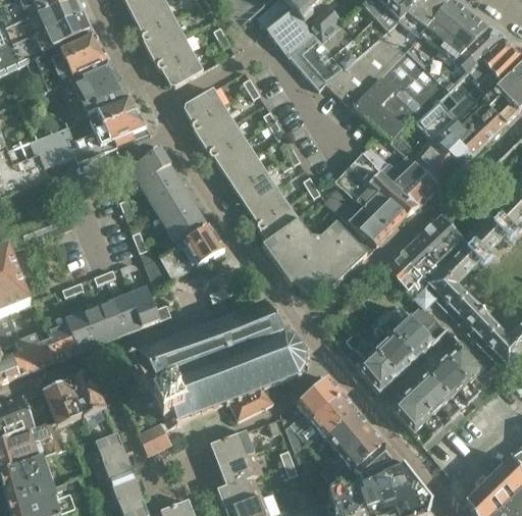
[(0,0),(0,8),(19,1),(20,0),(0,0)]
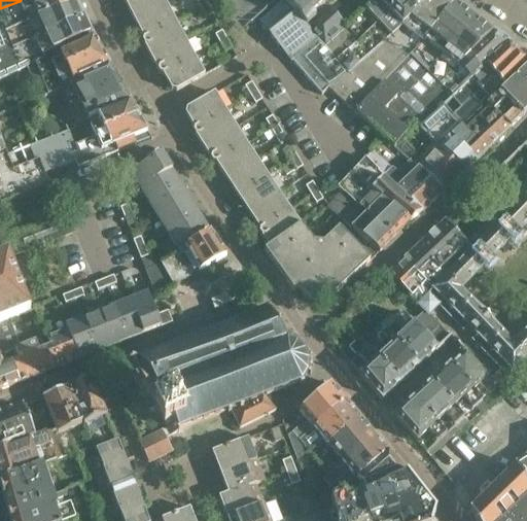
[(24,9),(34,4),(38,13),(74,0),(21,0),(20,1),(24,9)]
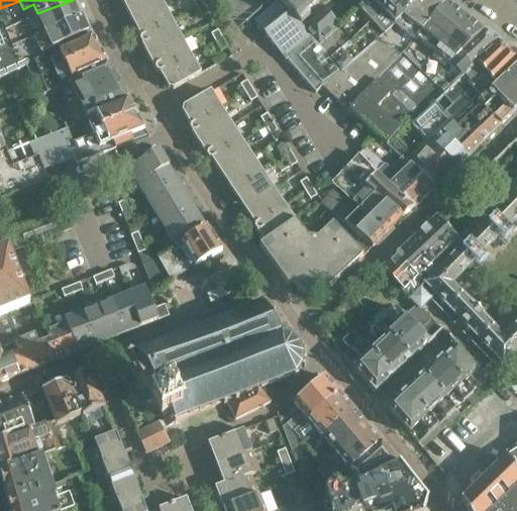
[(73,0),(37,13),(26,17),(35,36),(45,31),(83,15),(76,0),(73,0)]
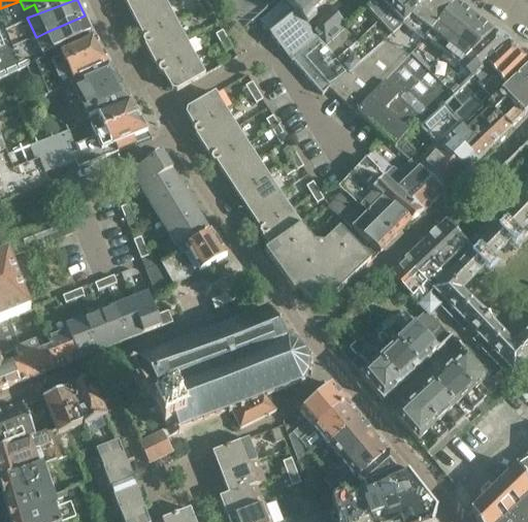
[(127,0),(135,15),(164,0),(127,0)]
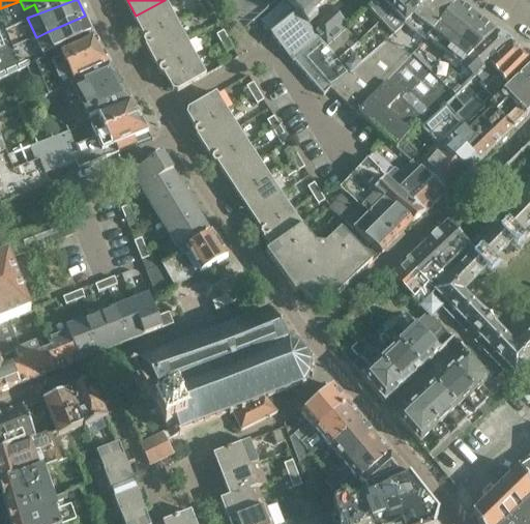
[(165,0),(136,16),(144,33),(178,17),(170,0),(165,0)]
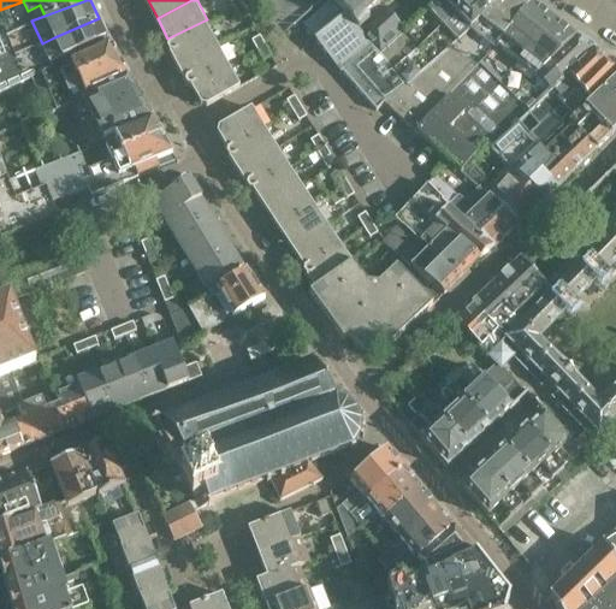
[(243,0),(235,5),(241,15),(248,10),(243,0)]
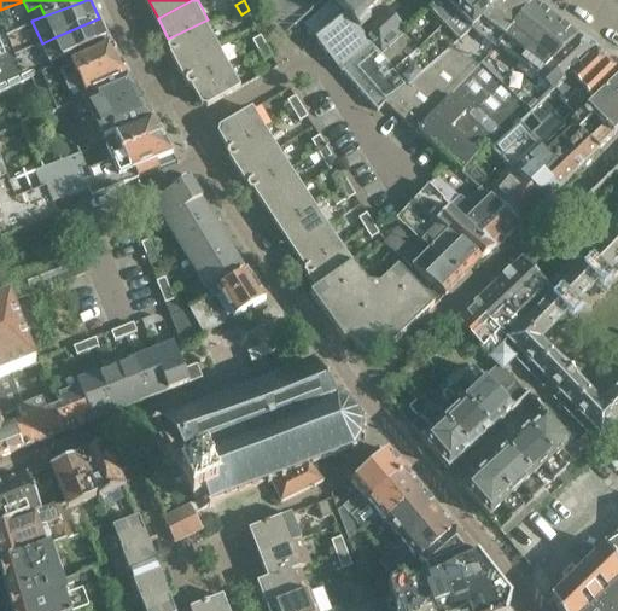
[(325,0),(303,18),(315,34),(345,10),(337,0),(325,0)]
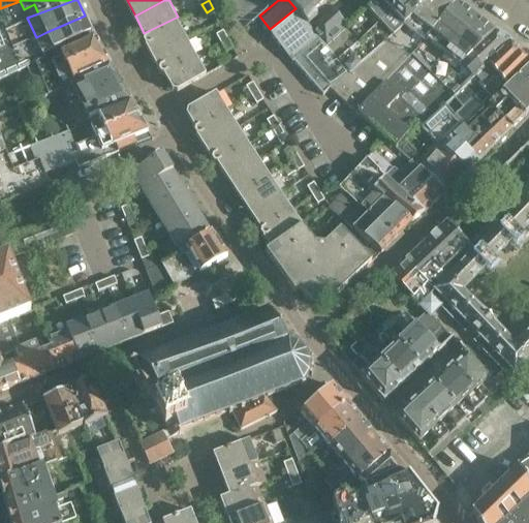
[(288,0),(296,8),(308,21),(316,12),(313,8),(322,0),(288,0)]
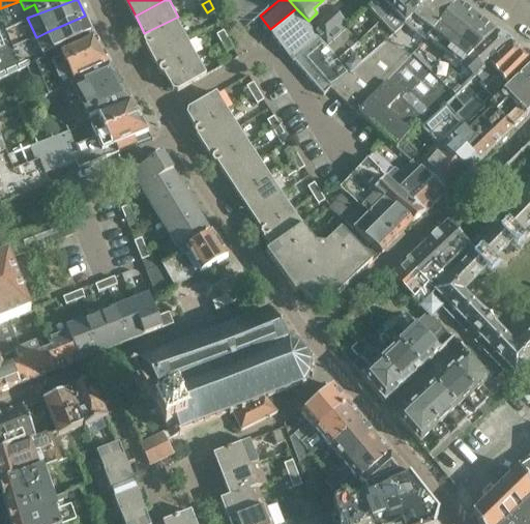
[(429,0),(413,15),(393,32),(361,59),(350,69),(345,62),(327,41),(321,35),(294,56),(323,90),(330,84),(357,108),(433,30),(457,0),(429,0)]
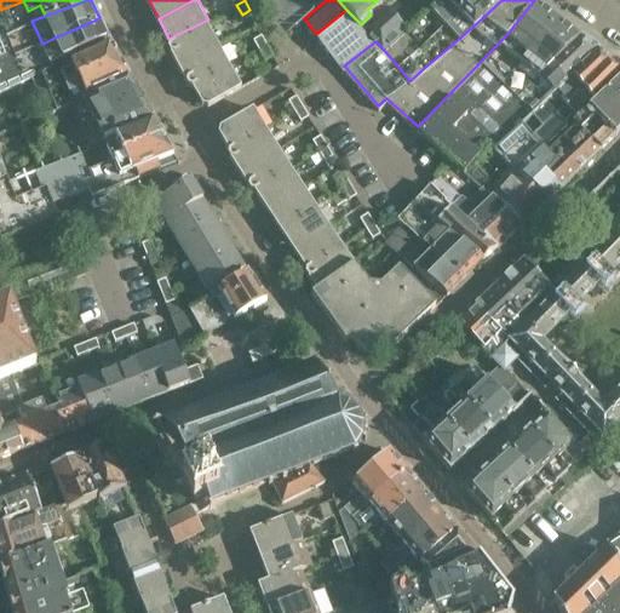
[(580,33),(537,0),(534,0),(506,35),(418,126),(464,167),(488,139),(494,145),(521,121),(550,95),(533,75),(547,62),(580,33)]
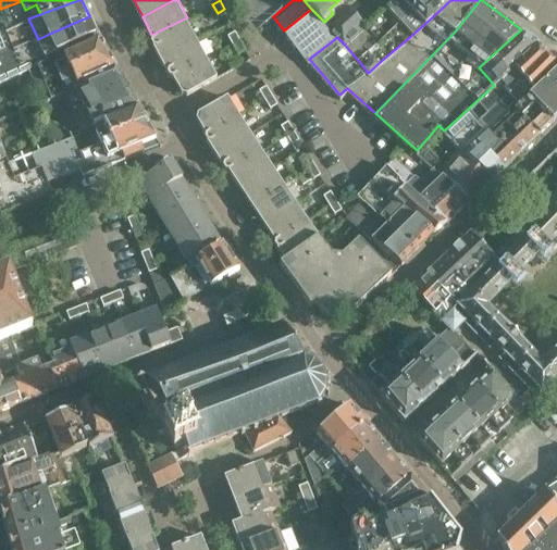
[(391,0),(386,4),(386,5),(393,12),(413,34),(434,15),(450,0),(391,0)]
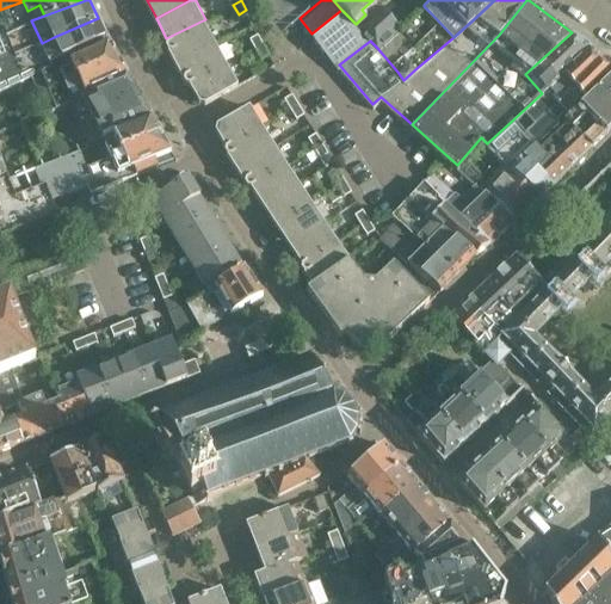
[(365,14),(356,24),(370,41),(377,48),(401,26),(378,2),(365,14)]
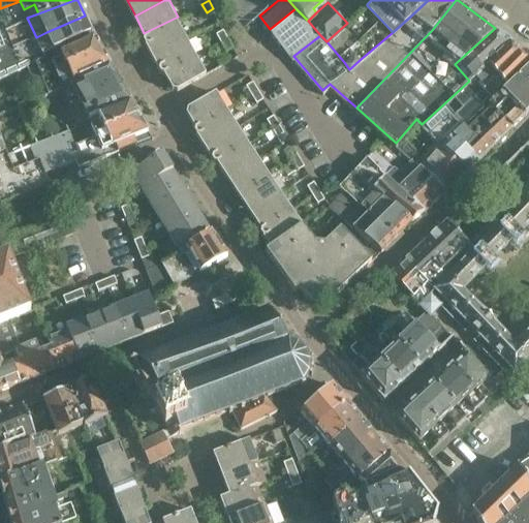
[(296,8),(270,29),(269,29),(291,57),(293,56),(320,35),(308,21),(296,8)]
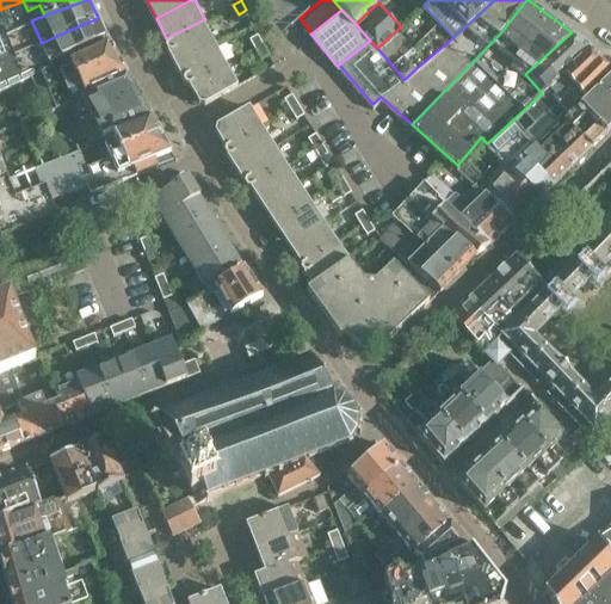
[(98,18),(54,37),(42,43),(49,60),(61,54),(105,34),(98,18)]
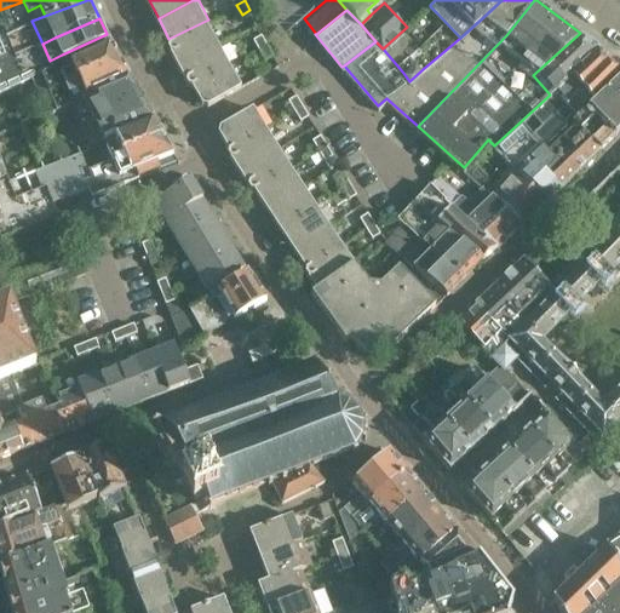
[(208,19),(168,39),(167,43),(178,62),(219,40),(208,19)]
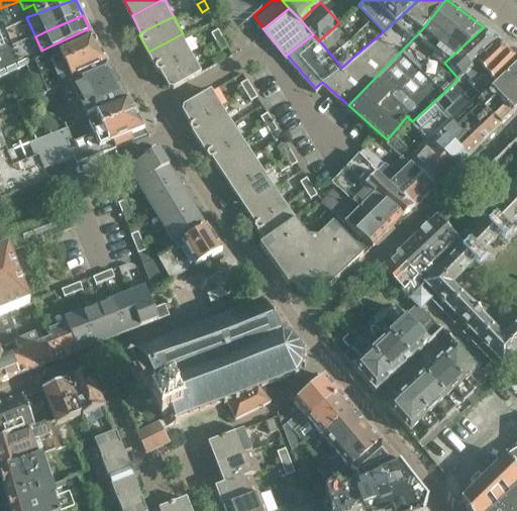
[(0,43),(10,40),(2,20),(0,20),(0,43)]
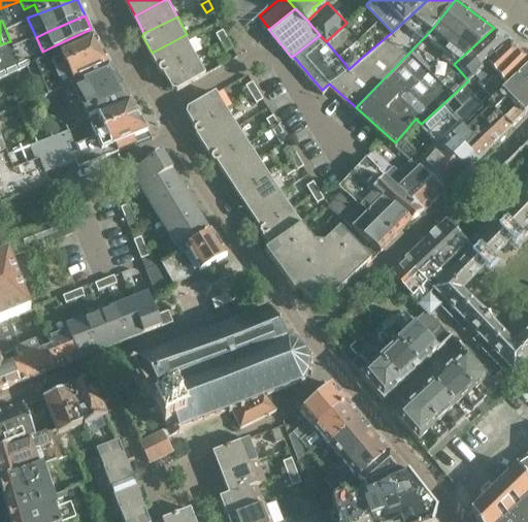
[(223,26),(216,29),(221,38),(227,34),(223,26)]
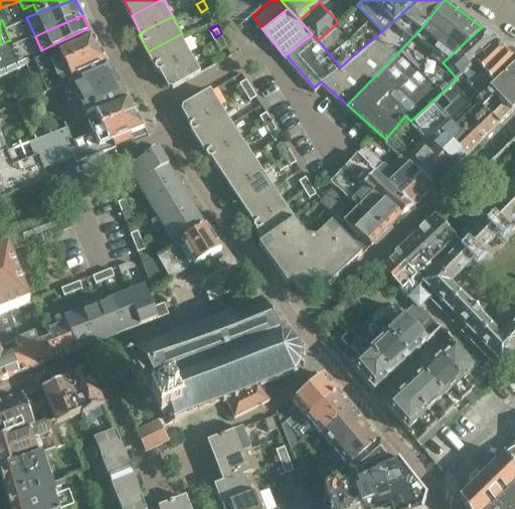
[(496,37),(482,27),(455,51),(443,62),(457,78),(465,70),(470,66),(476,60),(475,58),(496,37)]
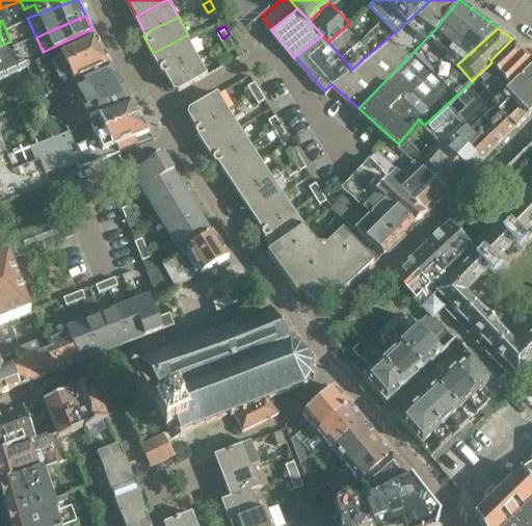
[(89,34),(60,48),(62,54),(51,59),(55,69),(67,64),(102,48),(94,33),(90,35),(89,34)]
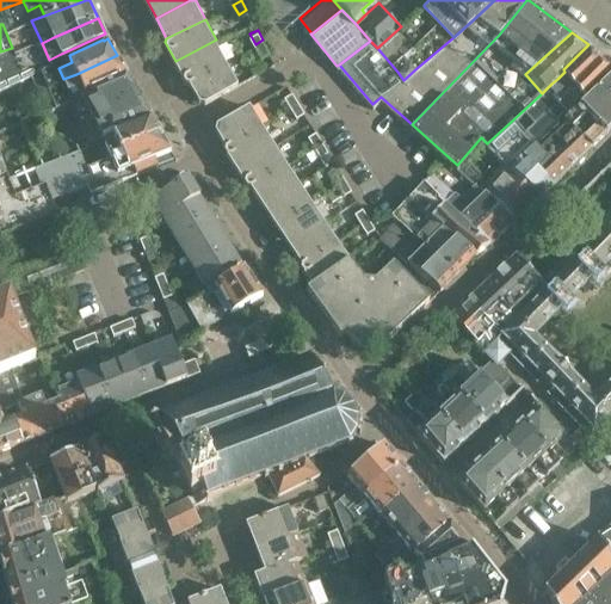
[(216,39),(176,61),(185,80),(189,80),(227,61),(216,39)]
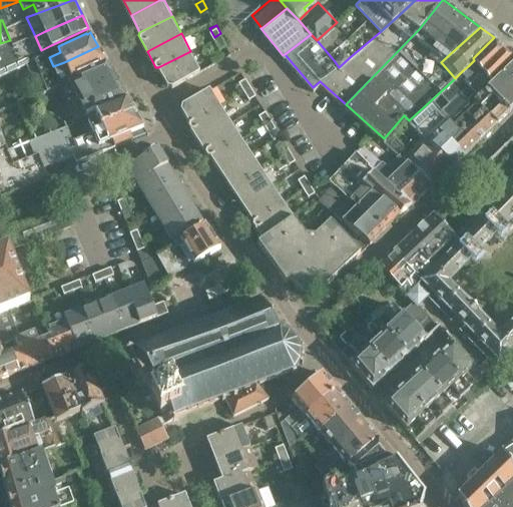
[(220,33),(214,37),(218,46),(225,42),(220,33)]
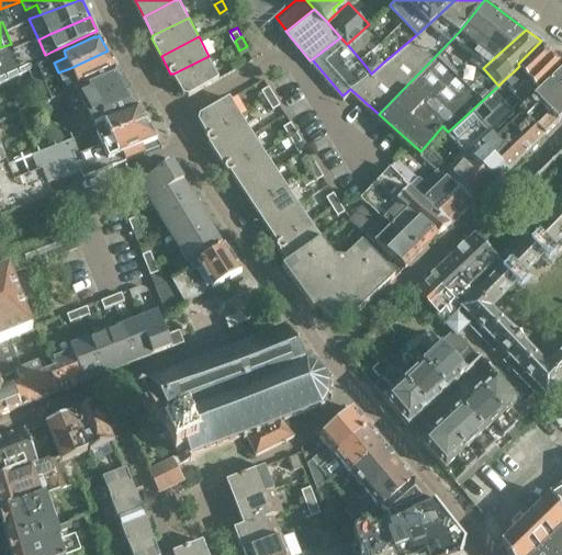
[(518,64),(519,66),(507,77),(518,88),(508,97),(519,106),(539,89),(561,66),(561,55),(541,41),(518,64)]
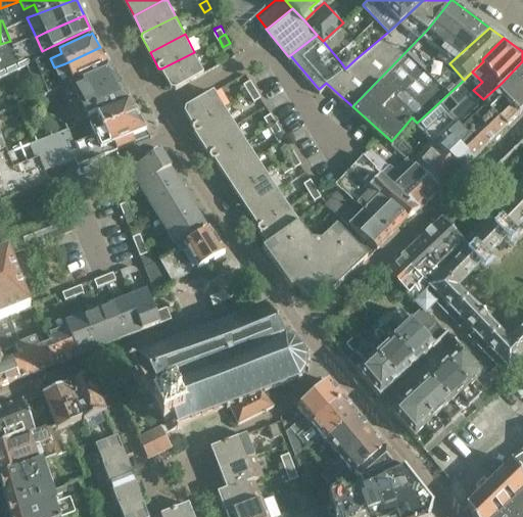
[(100,47),(65,63),(54,67),(58,76),(68,71),(72,77),(107,60),(100,47)]
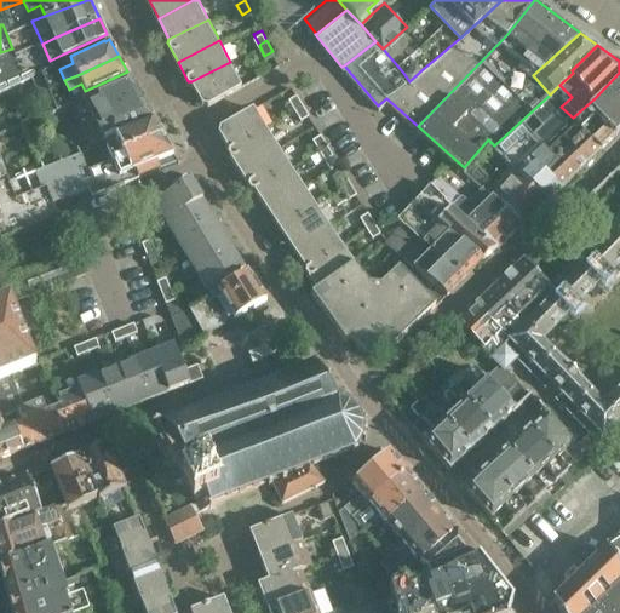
[(230,62),(191,81),(201,99),(207,101),(241,81),(230,62)]
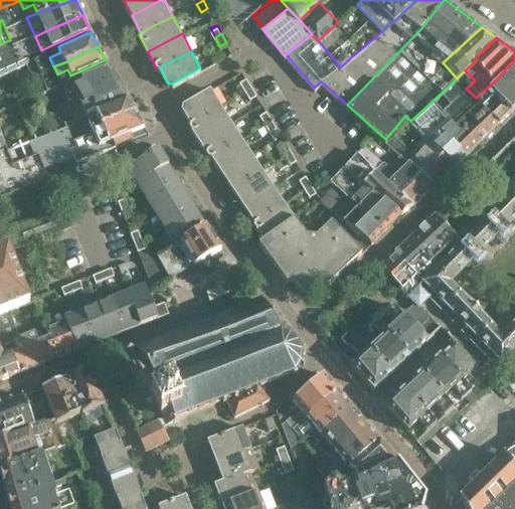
[(340,67),(351,57),(346,51),(335,60),(340,67)]
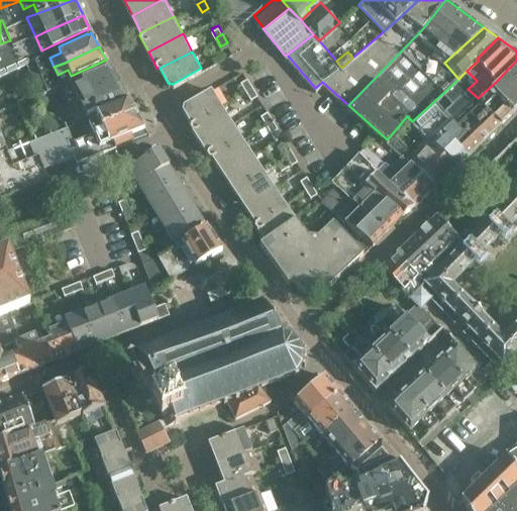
[(39,73),(33,60),(26,63),(32,77),(39,73)]
